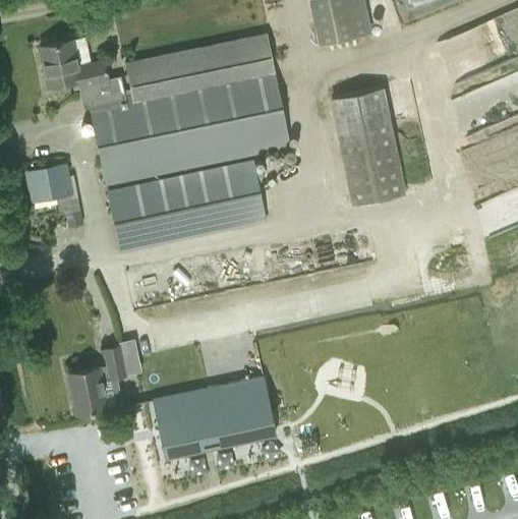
[(372,35),(363,0),(311,0),(323,46),(372,35)]
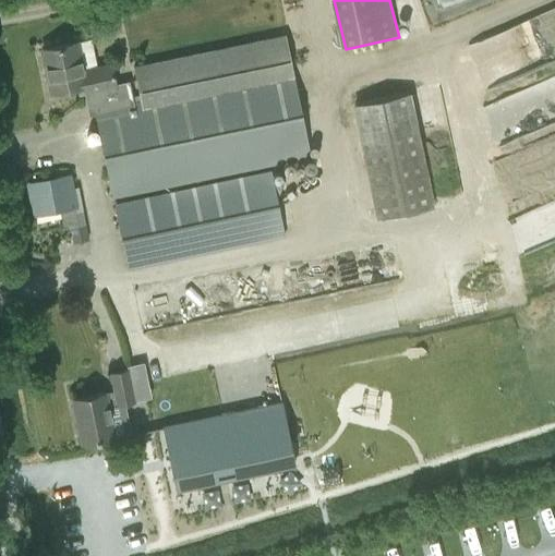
[(45,52),(53,95),(81,88),(82,95),(94,93),(116,200),(312,158),(287,36),(134,68),(141,97),(134,99),(131,83),(117,86),(113,68),(85,74),(79,45),(45,52)]
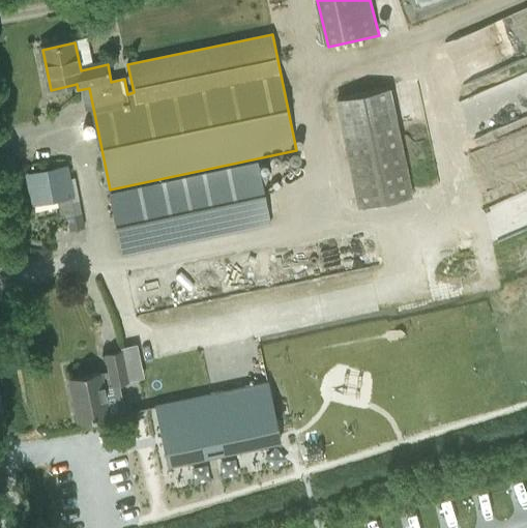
[(335,101),(358,209),(413,198),(390,89),(335,101)]
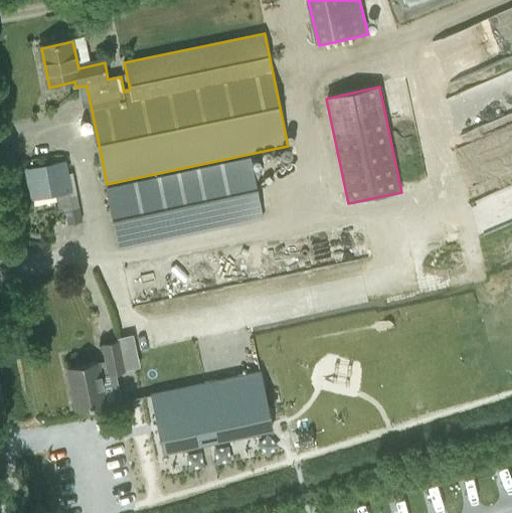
[(109,191),(121,250),(264,219),(251,161),(109,191)]
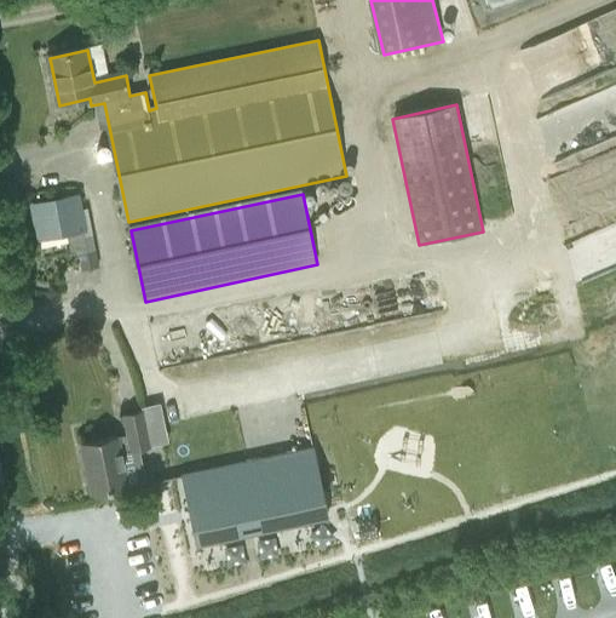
[(78,196),(35,205),(42,240),(85,232),(78,196)]
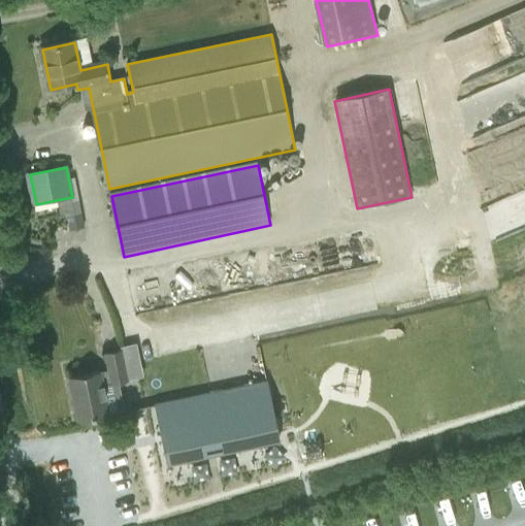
[(83,214),(69,217),(71,231),(85,228),(83,214)]
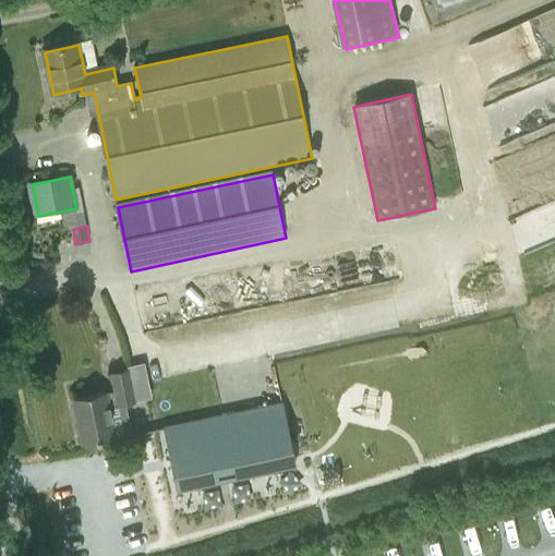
[(112,376),(117,393),(74,401),(84,446),(118,439),(111,409),(136,405),(130,372),(112,376)]
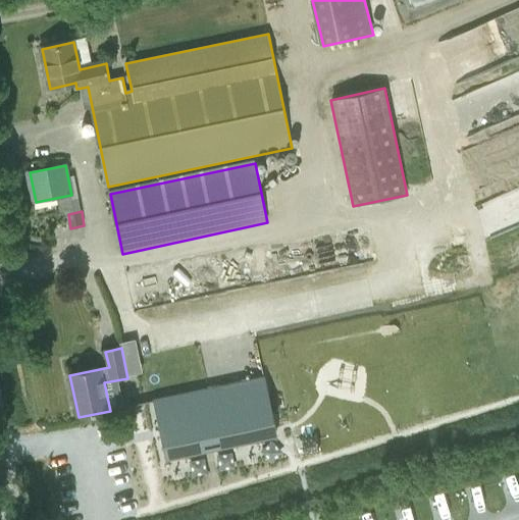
[(172,398),(185,457),(243,445),(236,409),(270,402),(265,377),(172,398)]
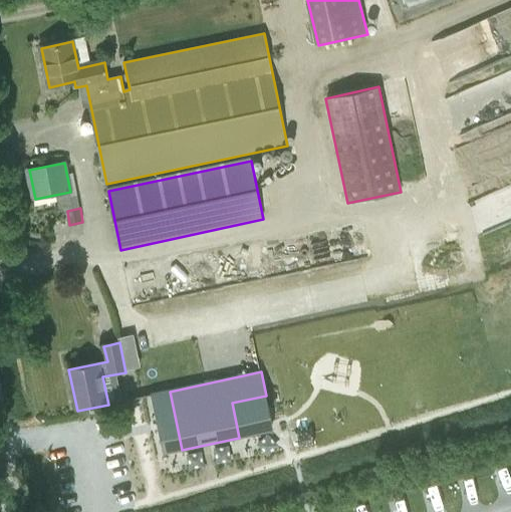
[(508,467),(494,468),(495,487),(509,487),(508,467)]
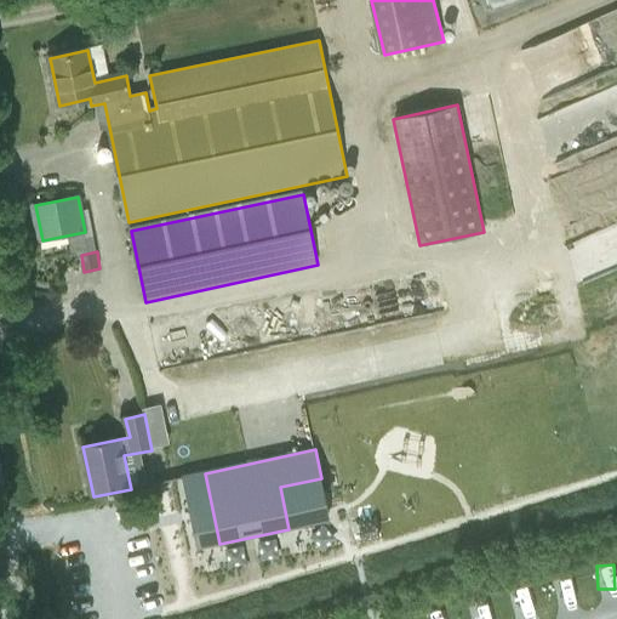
[(565,617),(583,612),(573,580),(556,585),(565,617)]
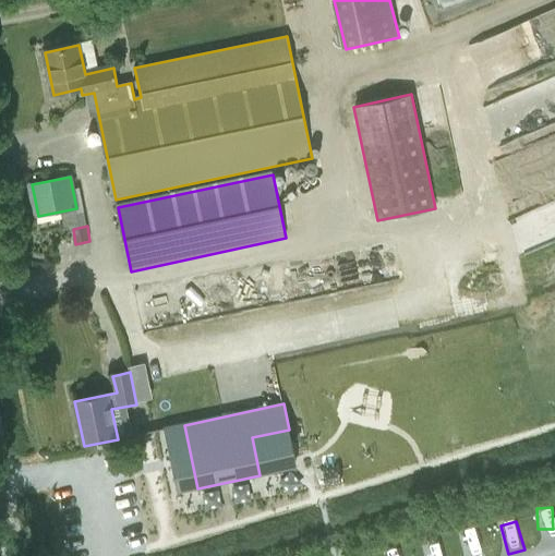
[(465,529),(471,555),(480,555),(474,527),(465,529)]
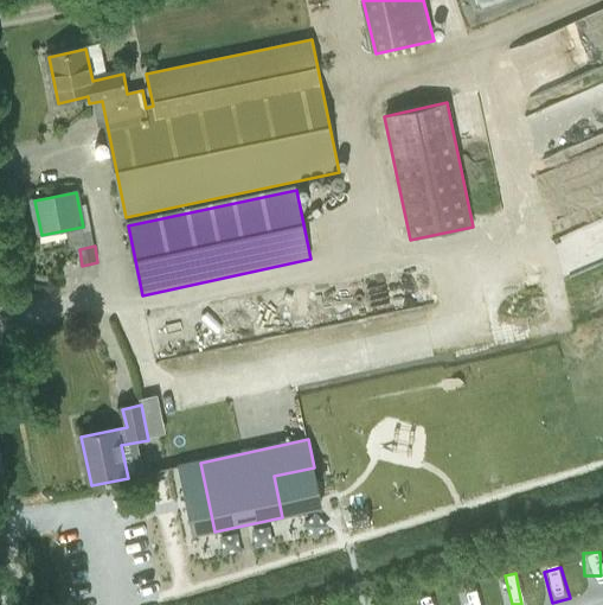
[(480,604),(478,592),(466,594),(468,604),(480,604)]
